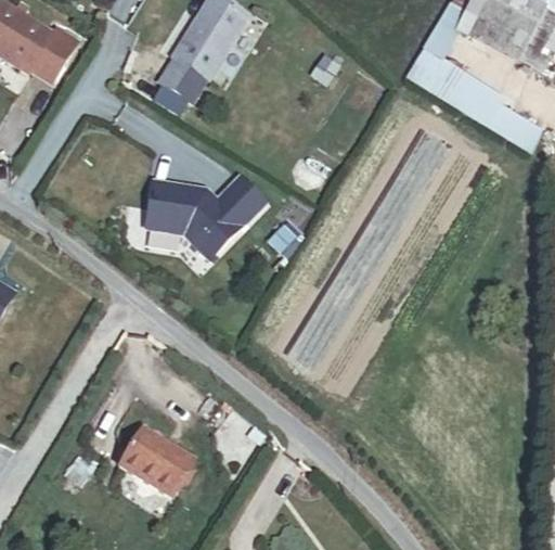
[(14,8),(3,0),(0,0),(0,55),(26,74),(29,69),(50,82),(77,41),(55,27),(52,33),(24,14),(27,8),(17,2),(14,8)]
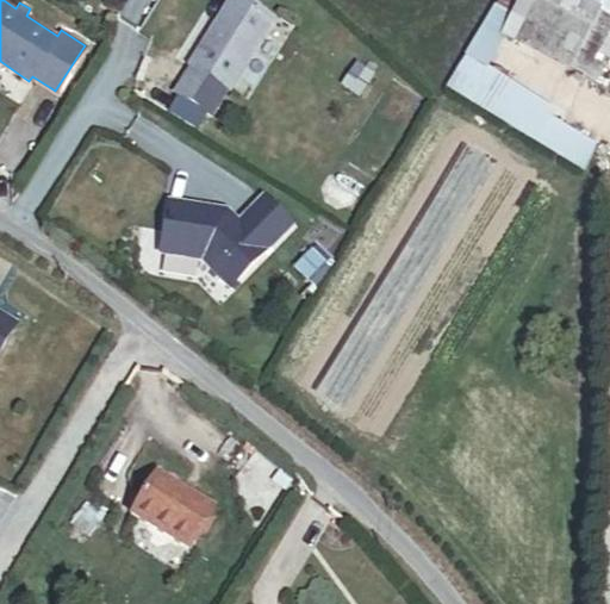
[(273,18),(246,0),(228,0),(188,62),(191,63),(174,89),(210,113),(228,86),(229,87),(273,18)]
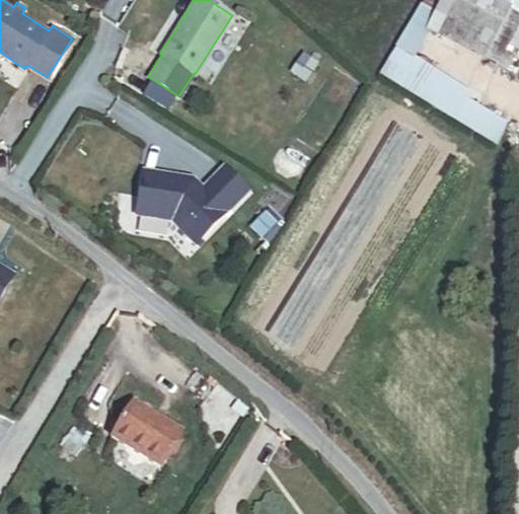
[(423,0),(403,32),(396,47),(411,57),(413,54),(427,29),(425,28),(432,14),(439,0),(423,0)]
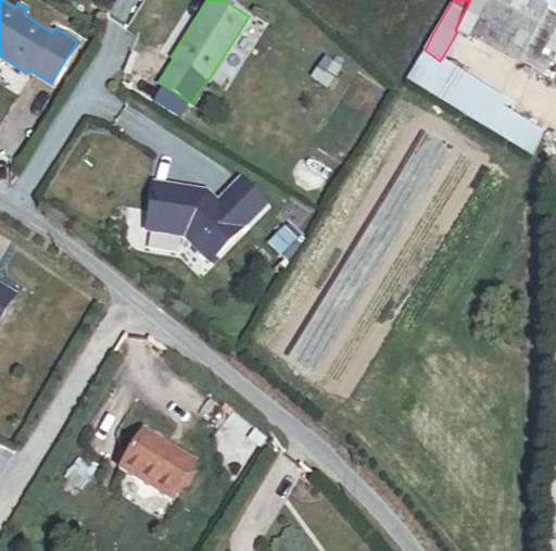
[(555,12),(544,7),(547,0),(470,0),(463,15),(523,49),(518,60),(543,73),(551,59),(541,53),(544,47),(555,24),(555,12)]
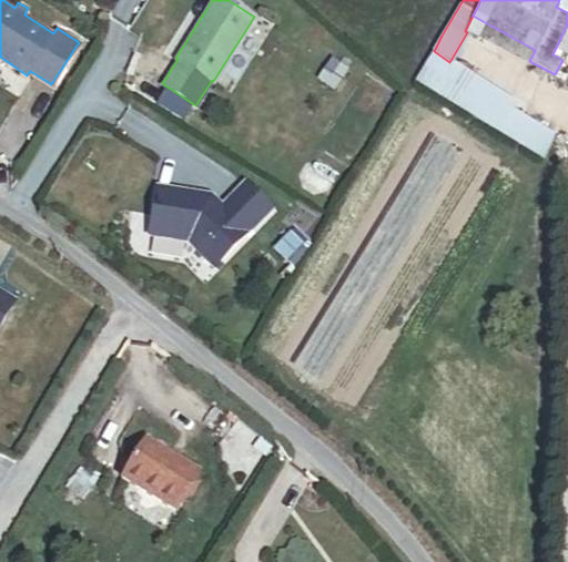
[(529,61),(535,50),(473,16),(465,31),(467,32),(527,65),(529,61)]
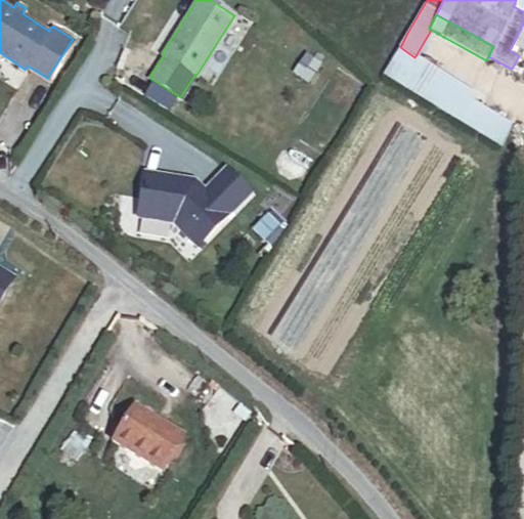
[(523,23),(513,44),(523,48),(523,23)]
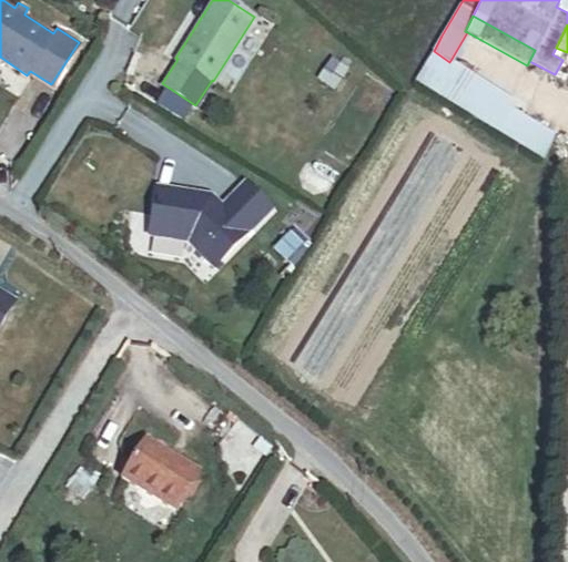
[(513,106),(516,100),(452,59),(449,62),(434,51),(417,80),(543,156),(554,131),(513,106)]
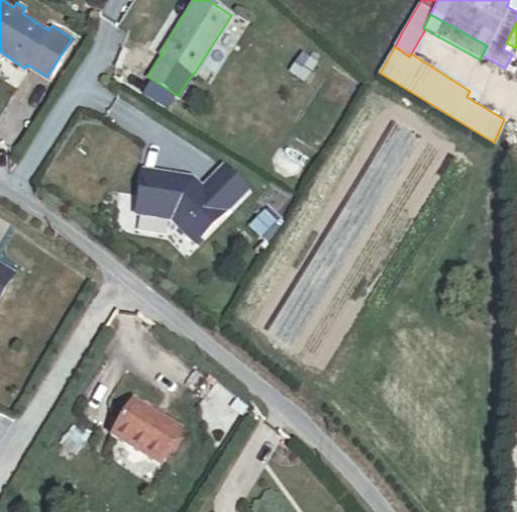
[(316,60),(302,50),(289,70),(303,80),(316,60)]
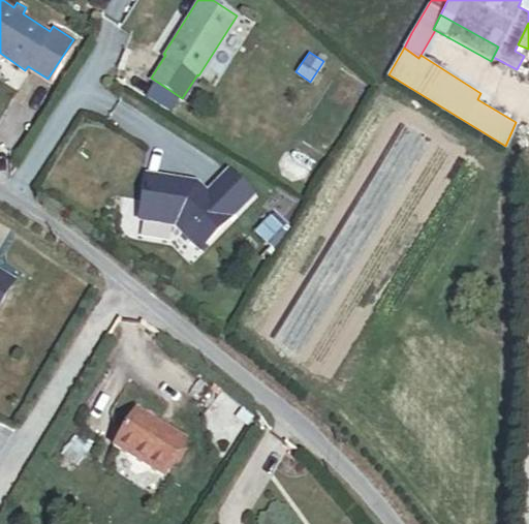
[(195,180),(146,173),(137,217),(174,223),(198,248),(230,215),(251,193),(226,168),(206,190),(195,180)]
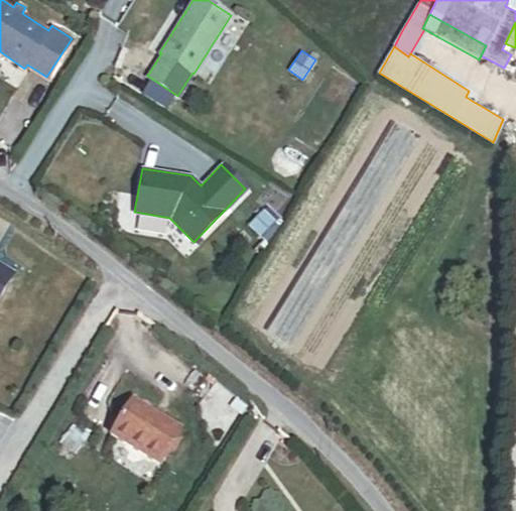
[(274,221),(262,210),(249,224),(260,234),(274,221)]
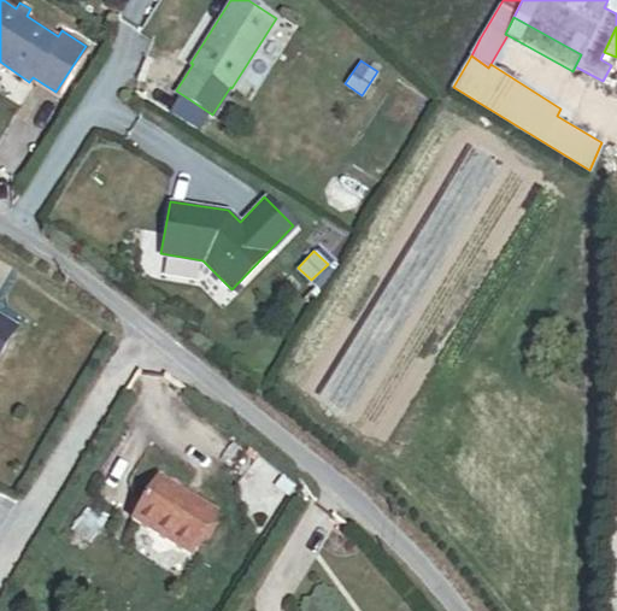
[(0,348),(15,324),(0,315),(0,348)]
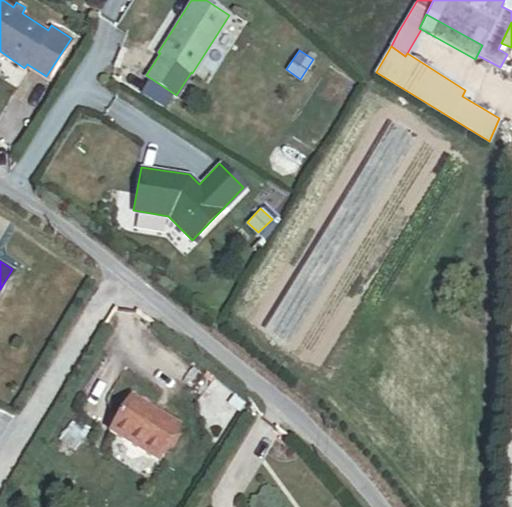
[(161,457),(182,422),(131,393),(111,428),(161,457)]
